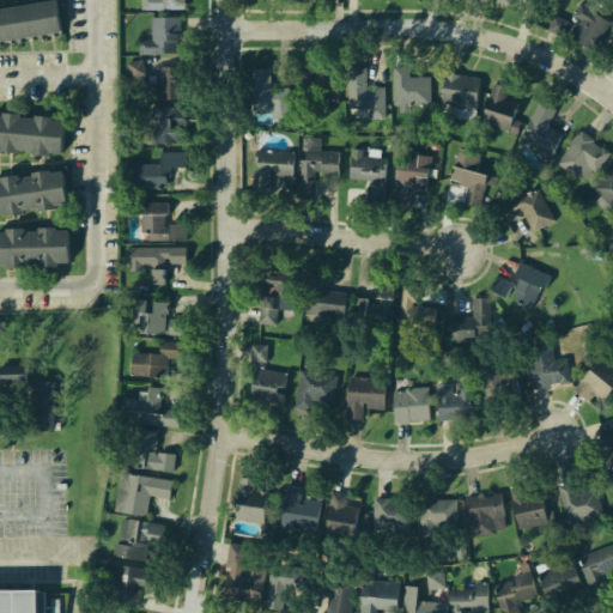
[(49,0),(41,0),(0,6),(0,38),(55,30),(49,0)]
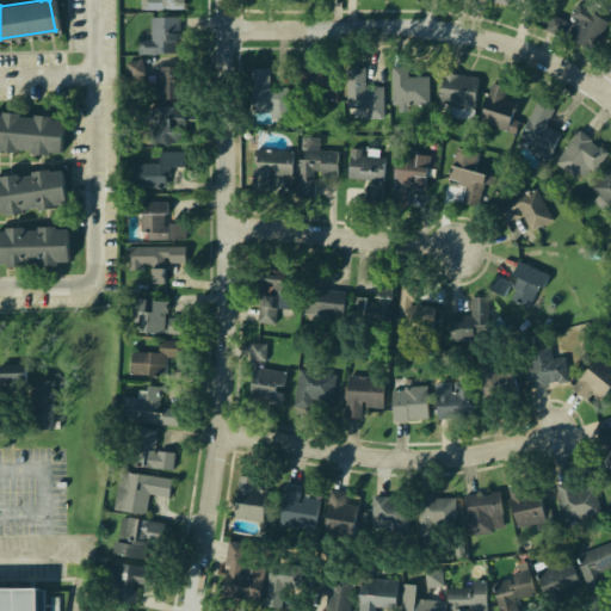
[(184,0),(144,0),(146,10),(185,10),(184,0)]
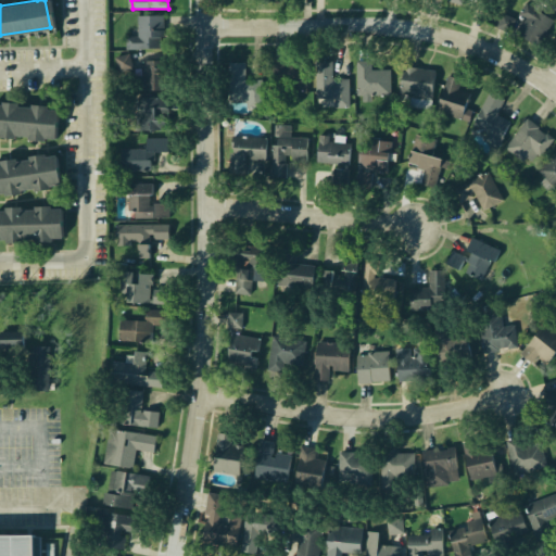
[(525,9),(531,14),(539,7),(553,23),(544,30),(555,46),(538,60),(515,33),(525,9)]
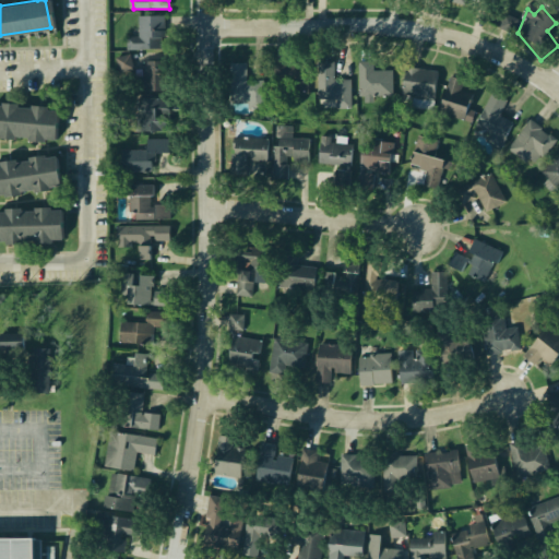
[(135,14),(146,13),(162,14),(164,48),(141,47),(125,49),(123,36),(135,35),(135,14)]
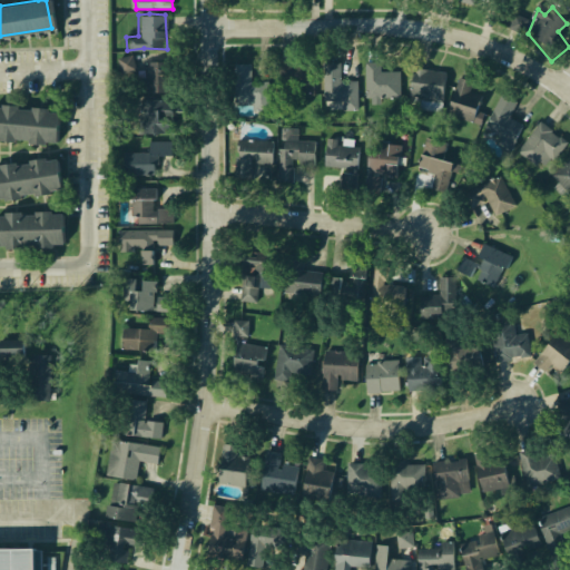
[(530,19),(514,13),(509,28),(524,35),(530,19)]
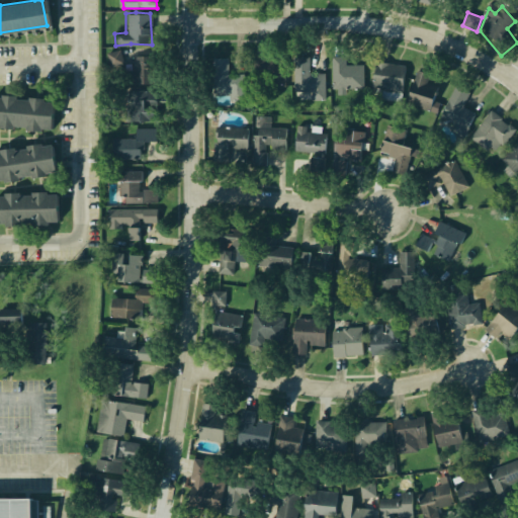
[(108,52),(110,69),(123,67),(121,51),(108,52)]
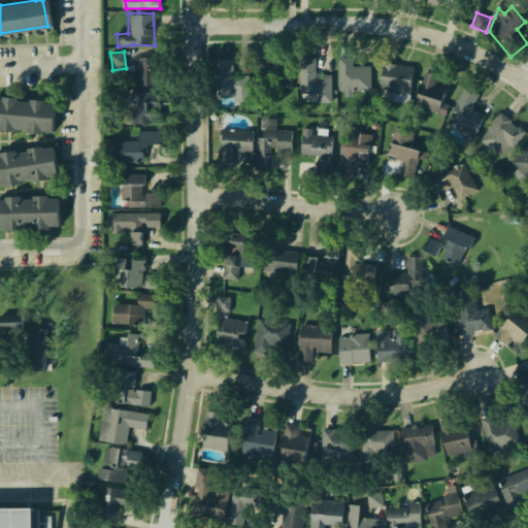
[(132,56),(142,56),(153,56),(154,85),(143,85),(126,85),(126,73),(133,73),(132,56)]
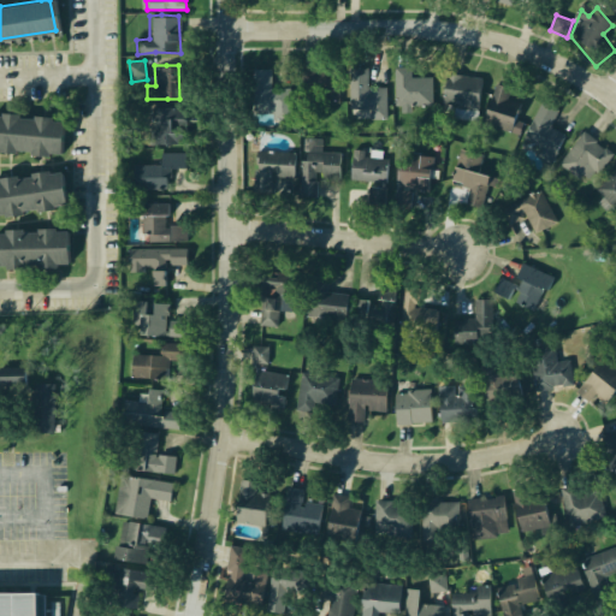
[(391,67),(408,66),(410,76),(430,77),(430,104),(394,105),(391,67)]
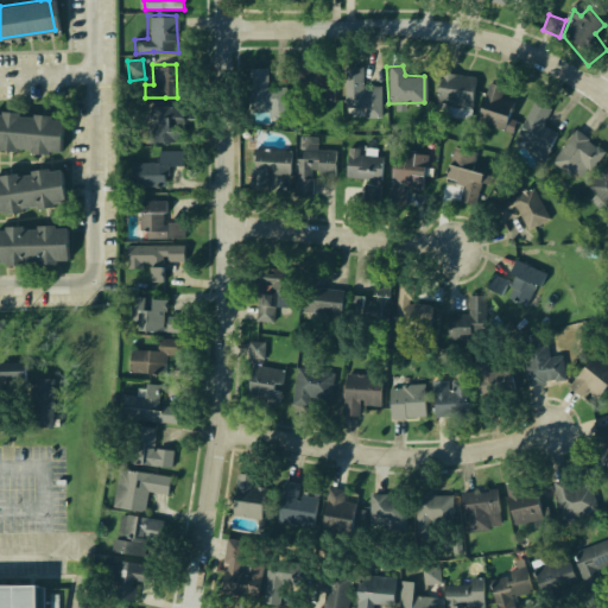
[(244,68),(266,67),(266,88),(284,88),(286,118),(276,118),(270,116),(270,107),(244,107),(244,68)]
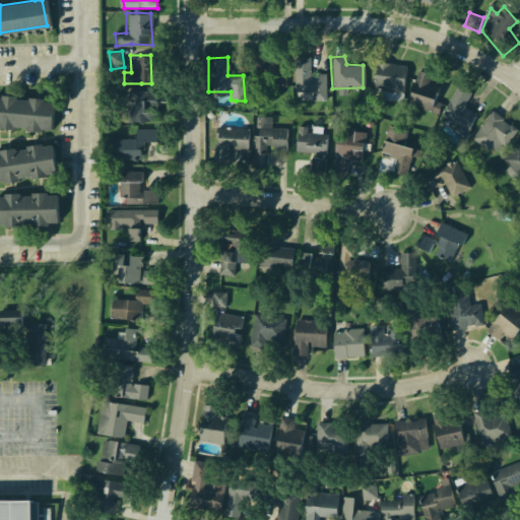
[(286,86),(284,57),(253,57),(254,86),(286,86)]
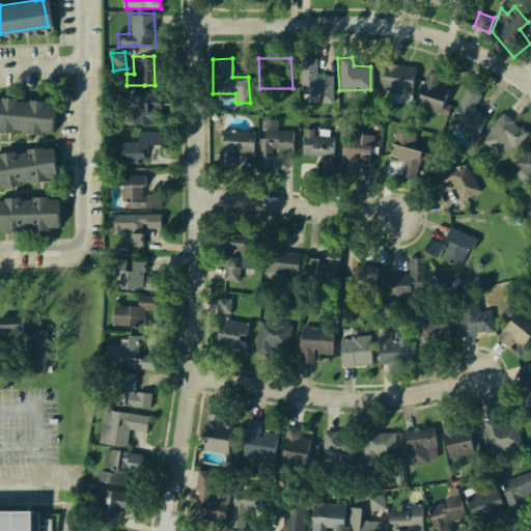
[(299,58),(315,58),(316,75),(332,75),(332,102),(308,102),(308,84),(300,84),(299,58)]
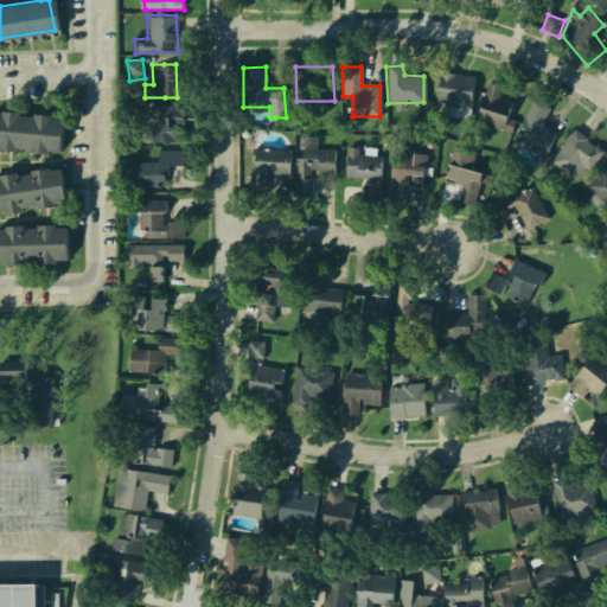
[(439,71),(472,76),(468,91),(470,108),(434,103),(435,85),(439,71)]
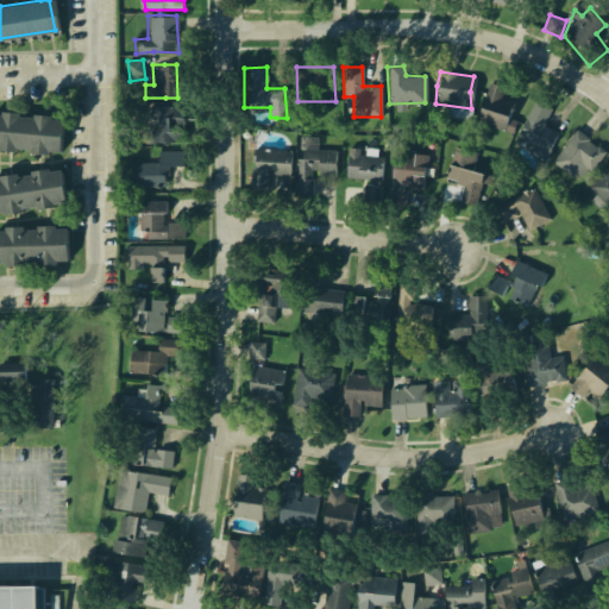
[(488,82),(503,87),(501,96),(513,102),(504,114),(502,129),(477,123),(477,105),(485,90),(488,82)]
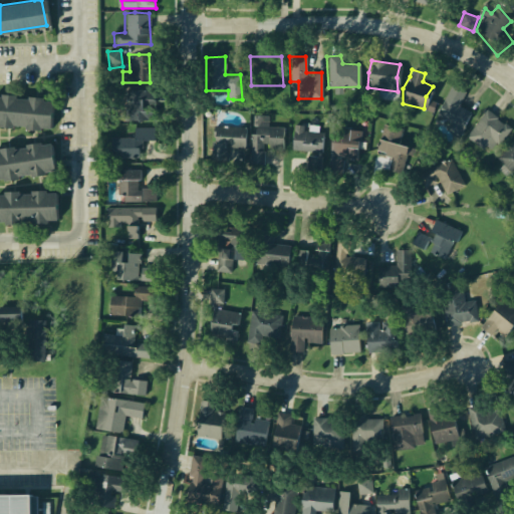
[(451,83),(464,90),(457,104),(470,111),(460,136),(447,129),(450,121),(435,113),(438,106),(451,83)]
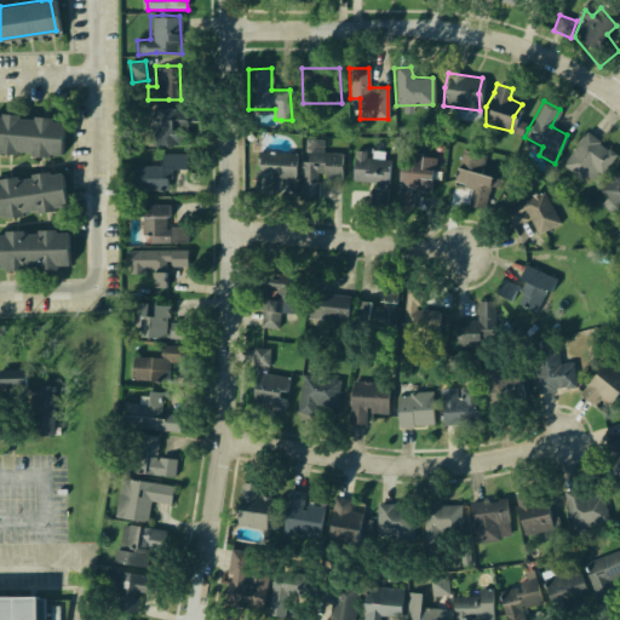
[(185,108),(149,108),(150,145),(188,144),(185,108)]
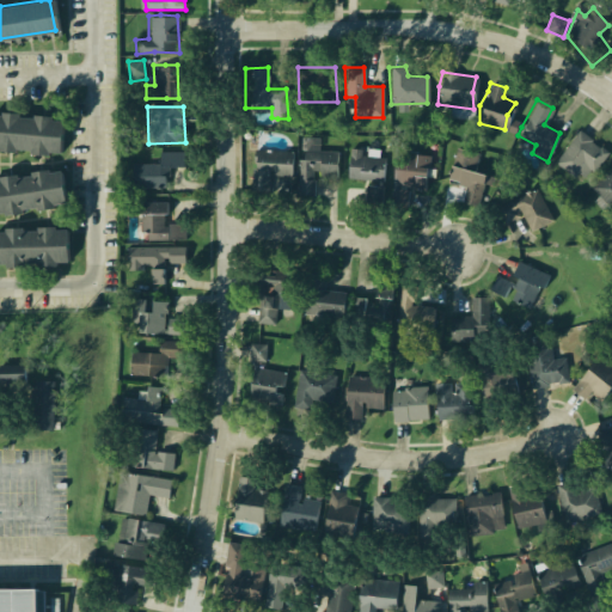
[(0,129),(0,150),(11,151),(11,147),(28,150),(28,153),(43,155),(43,150),(54,151),(55,136),(0,129)]
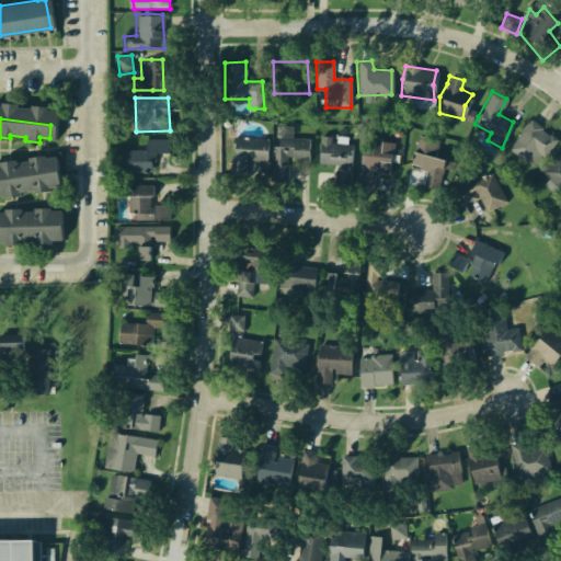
[(529,118),(558,139),(544,157),(540,156),(536,163),(530,158),(527,160),(508,148),(529,118)]
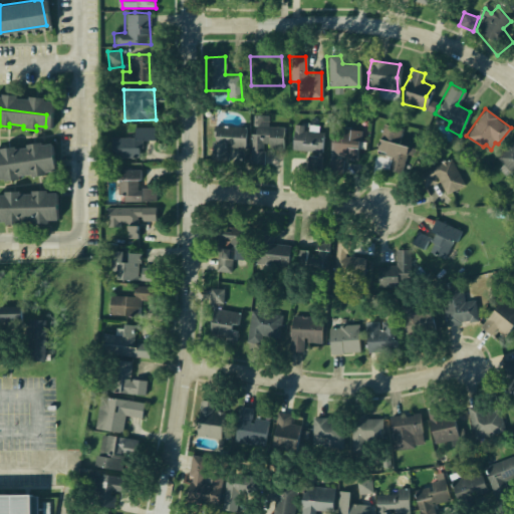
[(255,114),(256,124),(250,134),(251,143),(250,163),(263,164),(265,151),(262,151),(263,143),(267,143),(267,148),(282,148),(281,136),(283,126),(268,125),(267,114),(255,114)]
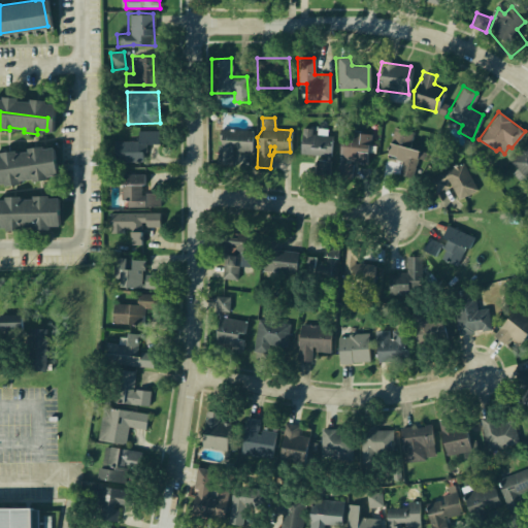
[(394,127),(415,132),(409,146),(418,151),(415,159),(413,177),(397,173),(401,161),(386,157),(387,141),(389,141),(394,127)]
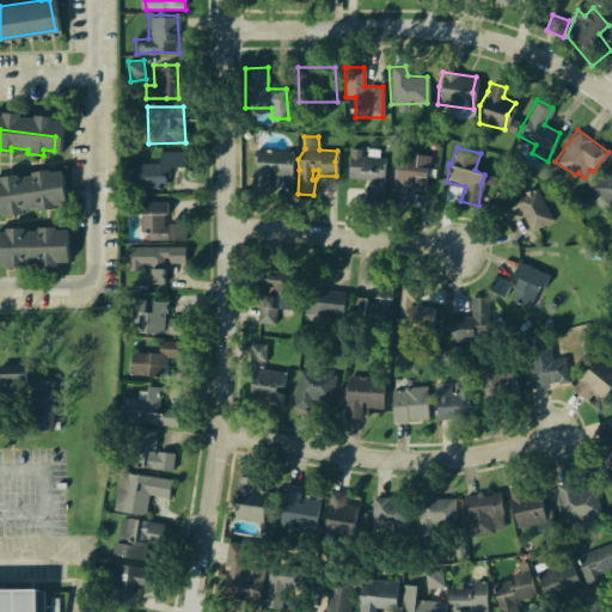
[(254,148),(292,151),(289,163),(292,176),(271,173),(268,189),(250,188),(255,167),(254,160),(252,154),(254,148)]
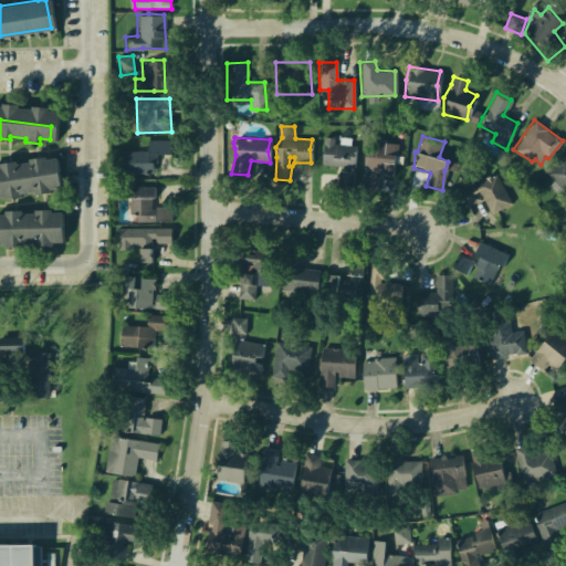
[(148,139),(169,140),(167,153),(156,154),(156,161),(153,163),(153,174),(123,174),(119,160),(122,150),(145,150),(148,139)]
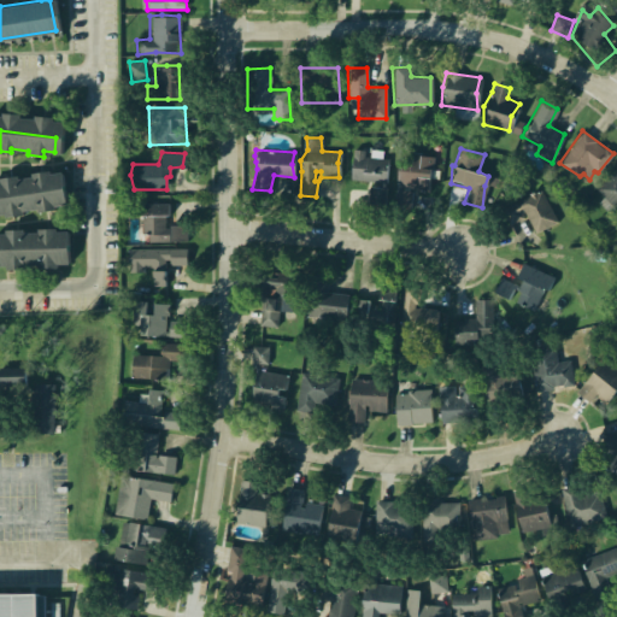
[(432,157),(409,153),(406,160),(398,160),(394,169),(391,168),(388,186),(413,188),(415,191),(427,192),(425,176),(432,157)]
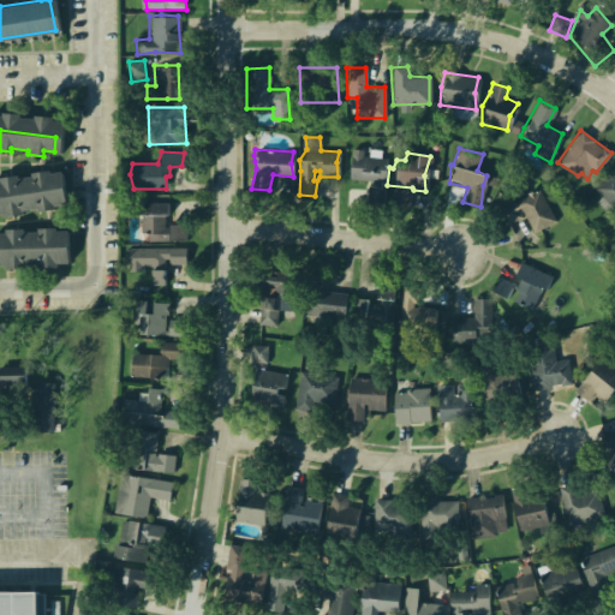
[(348,165),(348,178),(383,180),(382,168),(387,157),(363,155),(348,165)]
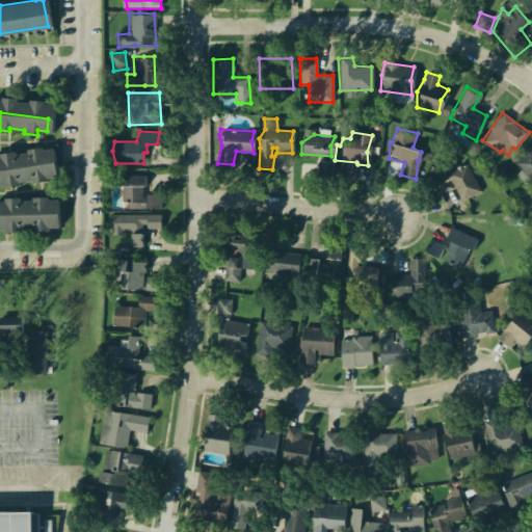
[(531,143),(531,185),(511,162),(531,143)]
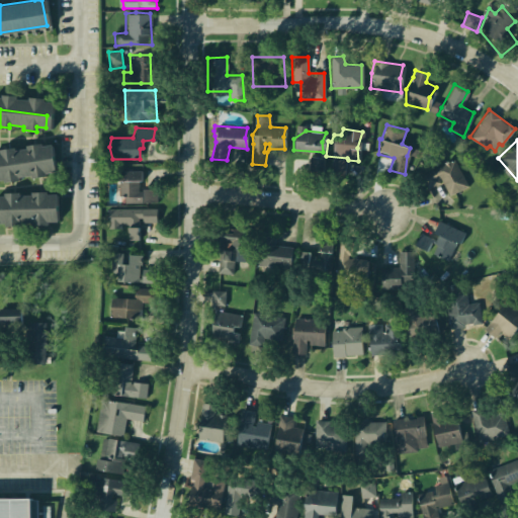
[(45,146),(0,149),(0,180),(47,177),(45,146)]
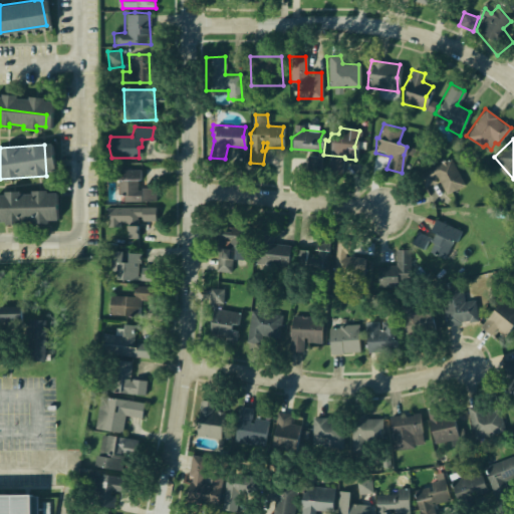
[(321,156),(308,157),(308,170),(322,170),(321,156)]
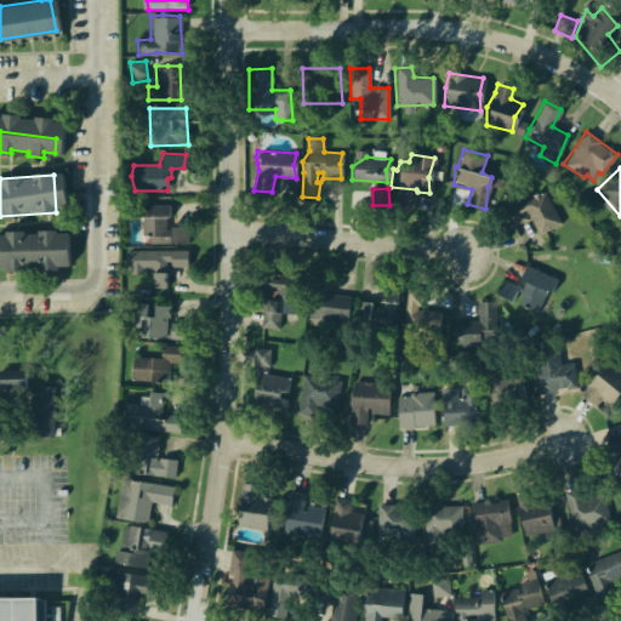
[(542,191),(558,222),(537,234),(529,217),(512,226),(505,210),(542,191)]
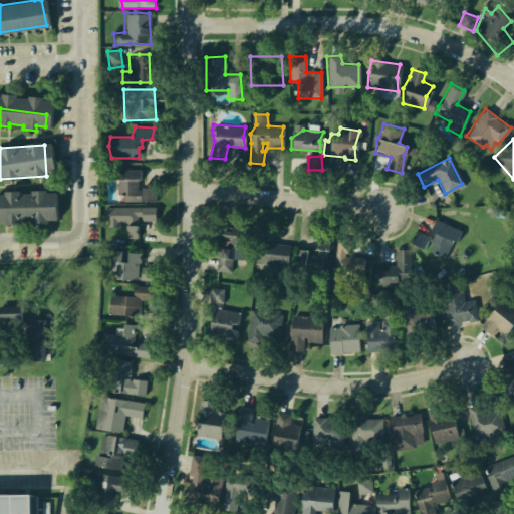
[(140,170),(138,178),(138,186),(157,188),(155,201),(122,202),(122,195),(116,194),(116,179),(117,170),(140,170)]
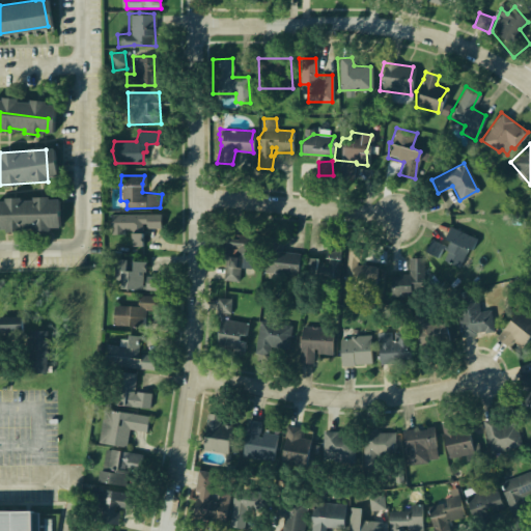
[(54,198),(0,197),(0,225),(53,226),(54,198)]
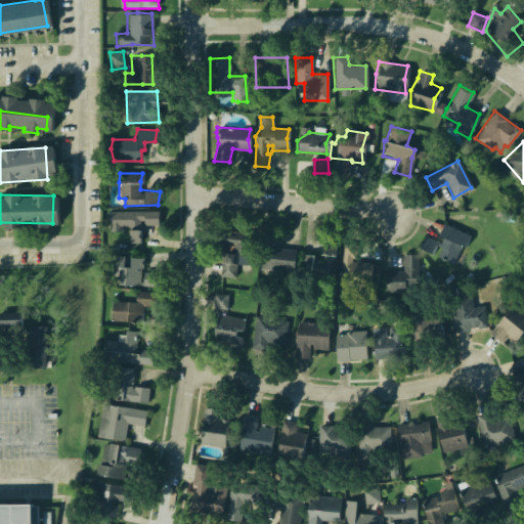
[(157,210),(157,223),(140,223),(139,229),(136,229),(138,244),(129,244),(105,244),(106,229),(103,228),(105,211),(157,210)]
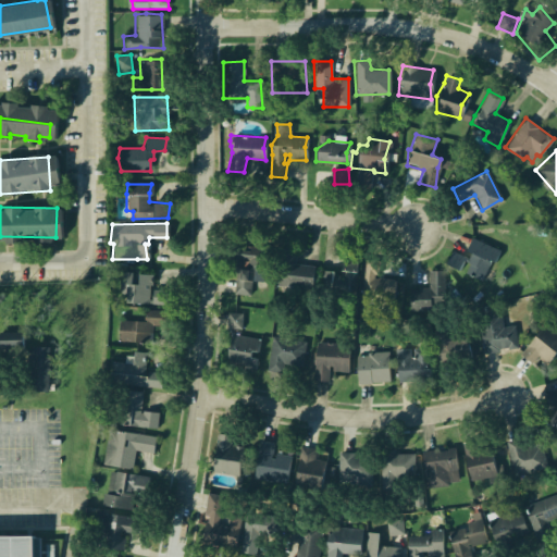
[(471,237),(498,249),(490,262),(479,280),(462,274),(469,264),(462,257),(456,269),(443,262),(450,249),(454,244),(463,247),(466,244),(465,243),(468,235),(471,237)]
